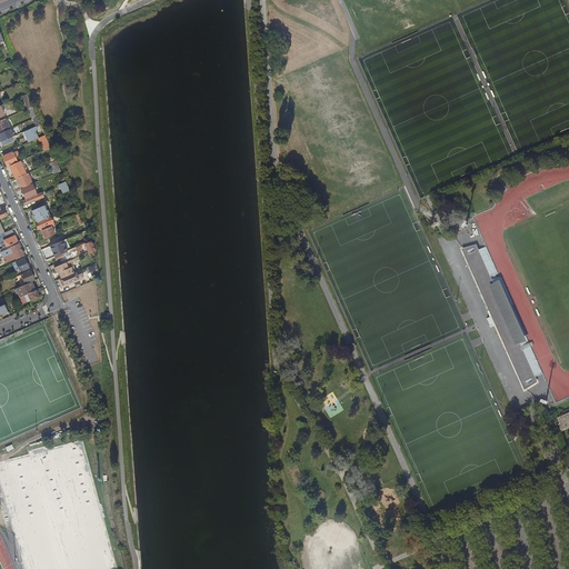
[(22,96),(28,108),(32,107),(31,102),(27,93),(22,96)]
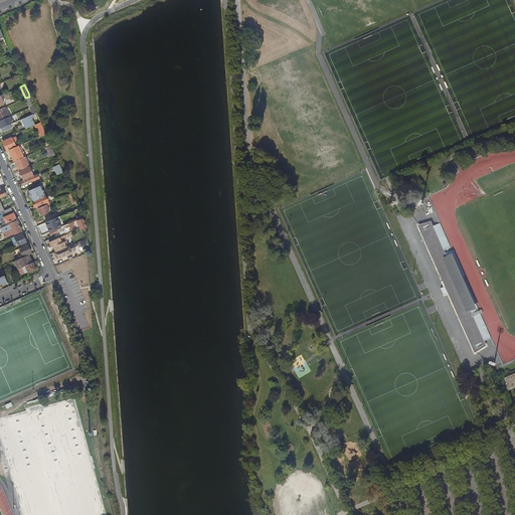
[(25,98),(29,108),(33,106),(33,105),(31,101),(29,97),(25,98)]
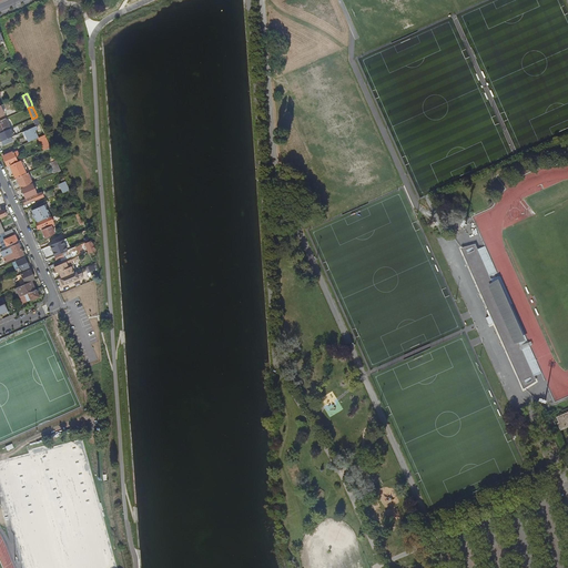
[(0,120),(0,132),(10,129),(6,118),(0,120)]
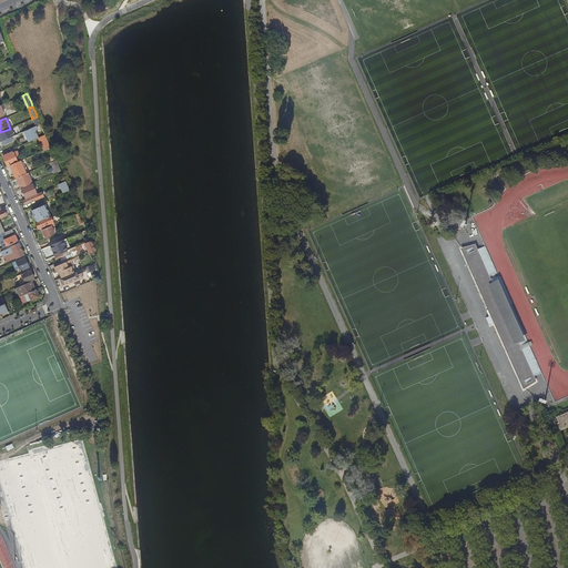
[(0,132),(0,140),(1,142),(1,141),(11,137),(13,135),(10,128),(10,129),(0,132)]
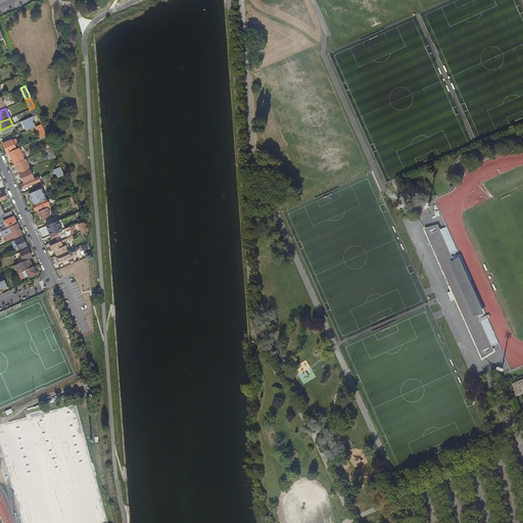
[(20,122),(24,129),(26,128),(27,131),(35,127),(31,117),(20,122)]
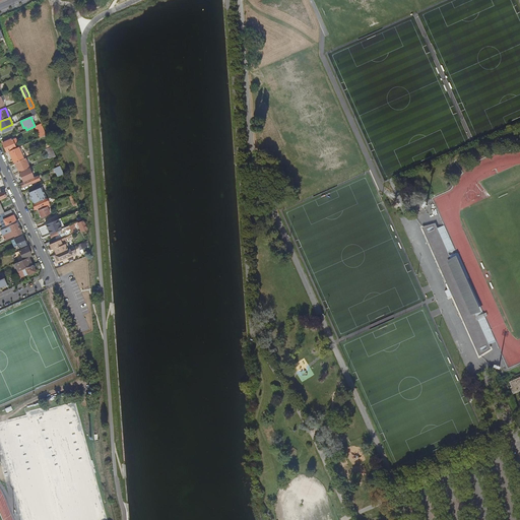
[(35,126),(40,137),(47,135),(42,123),(35,126)]
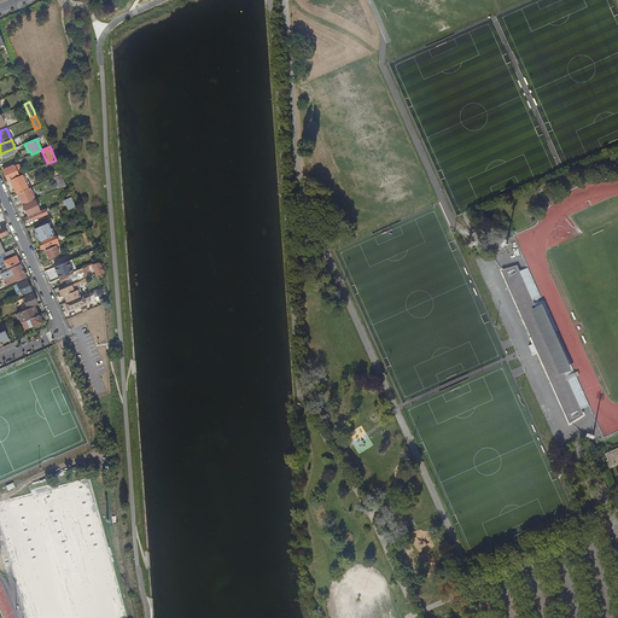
[(4,170),(9,181),(11,180),(19,176),(17,172),(21,169),(18,165),(15,168),(15,167),(4,170)]
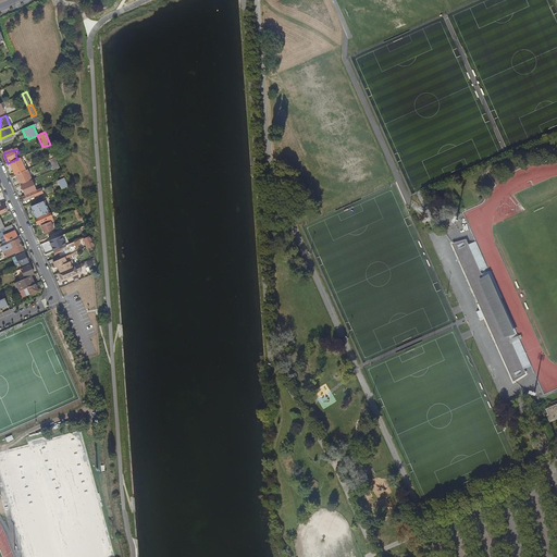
[(49,160),(51,166),(58,163),(56,157),(49,160)]
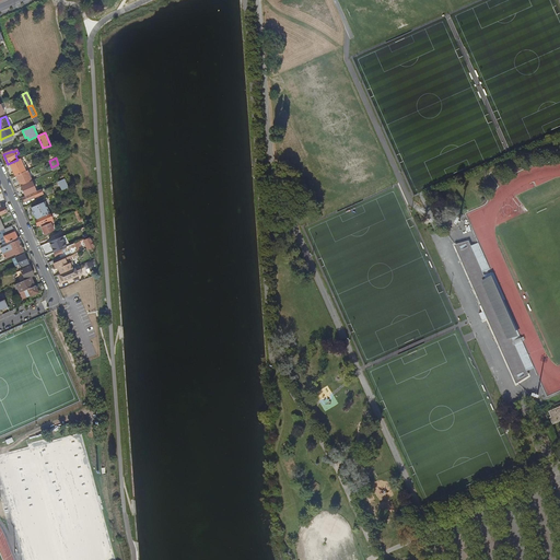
[(10,163),(15,175),(25,171),(20,159),(18,160),(10,163)]
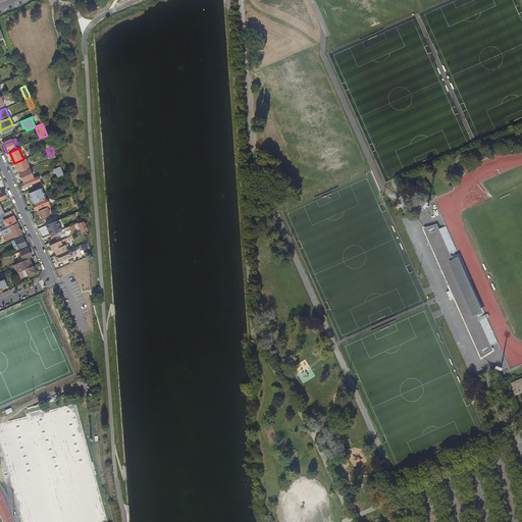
[(23,159),(14,163),(19,173),(30,169),(30,168),(25,159),(23,159)]
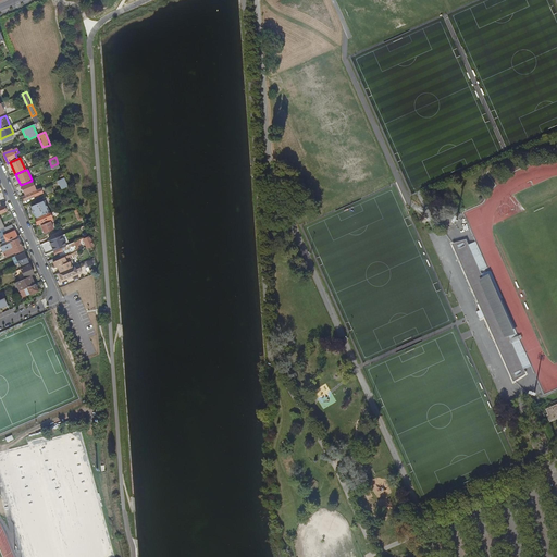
[(21,185),(25,195),(36,190),(32,181),(21,185)]
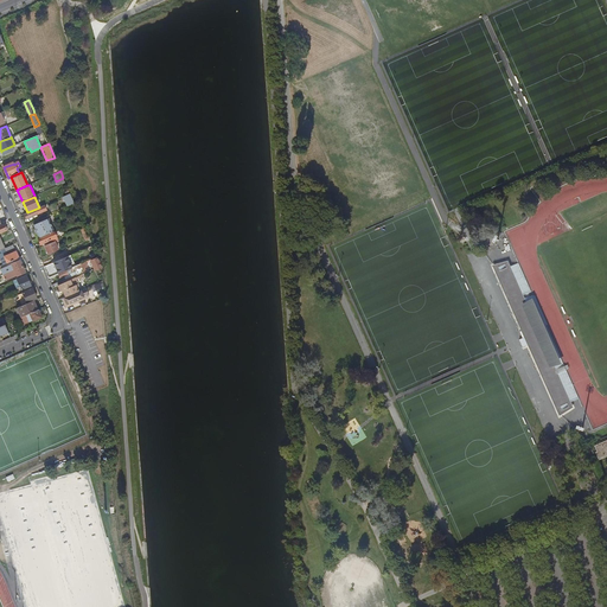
[(48,206),(51,212),(58,209),(55,203),(48,206)]
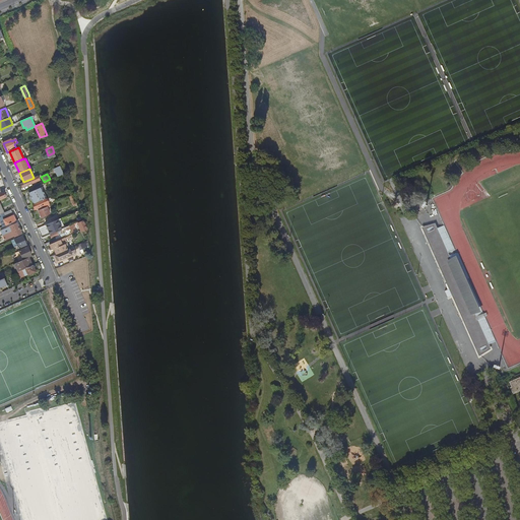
[(34,178),(23,182),(20,184),(22,188),(28,185),(28,187),(33,185),(33,184),(40,180),(38,176),(34,178)]
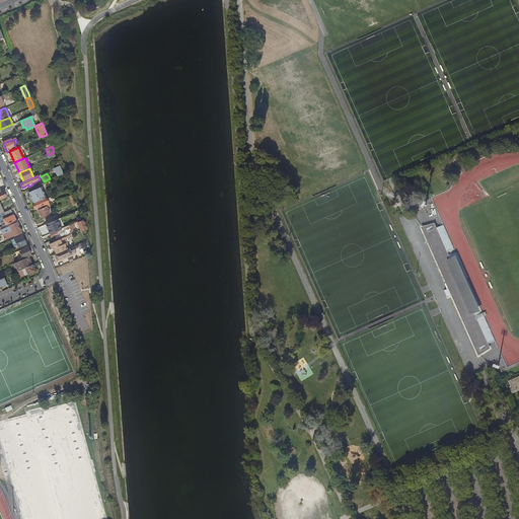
[(29,193),(33,204),(46,198),(42,188),(29,193)]
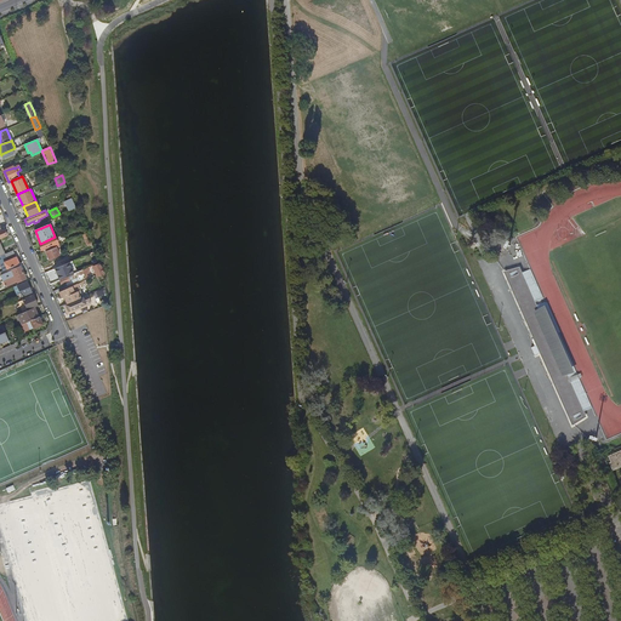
[(55,237),(40,244),(39,244),(41,250),(44,249),(45,251),(58,245),(55,237)]
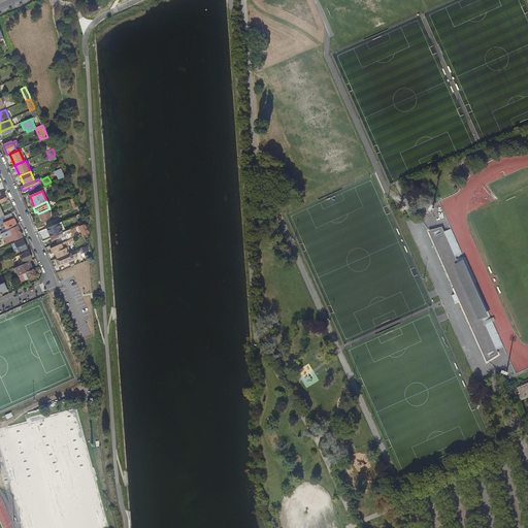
[(38,213),(41,221),(51,217),(48,210),(50,210),(50,208),(38,213)]
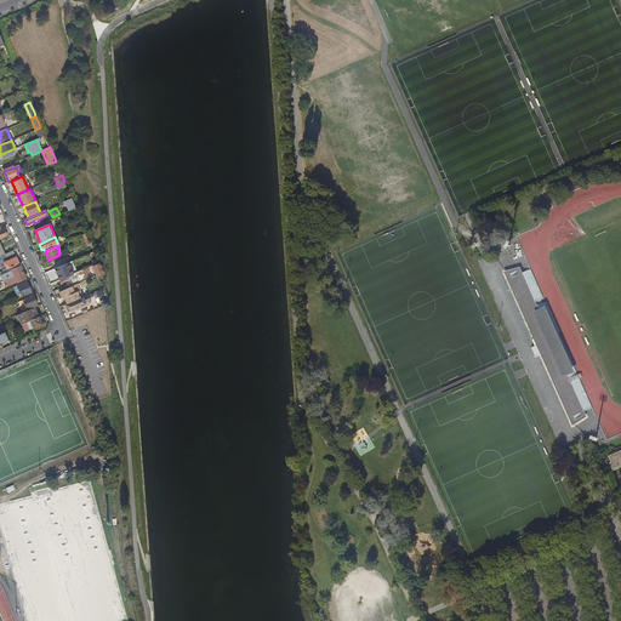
[(87,246),(74,251),(75,254),(73,254),(74,256),(75,256),(77,257),(84,255),(83,254),(86,251),(87,254),(92,251),(90,245),(87,246)]
